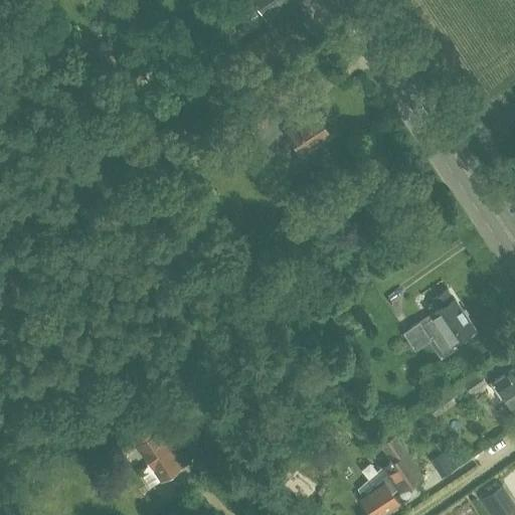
[(240,0),(245,6),(255,20),(286,0),(240,0)]
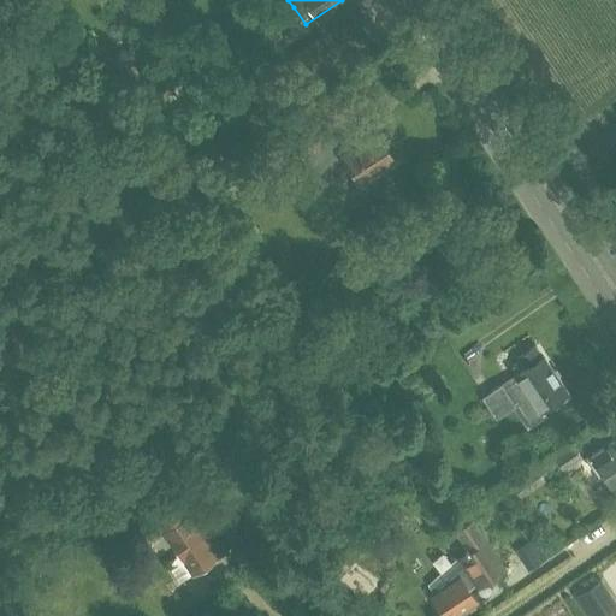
[(302,154),(323,187),(350,169),(360,183),(394,160),(374,131),(344,152),(337,141),(329,129),(323,134),(317,124),(301,135),(302,136),(292,142),(301,155),(302,154)]
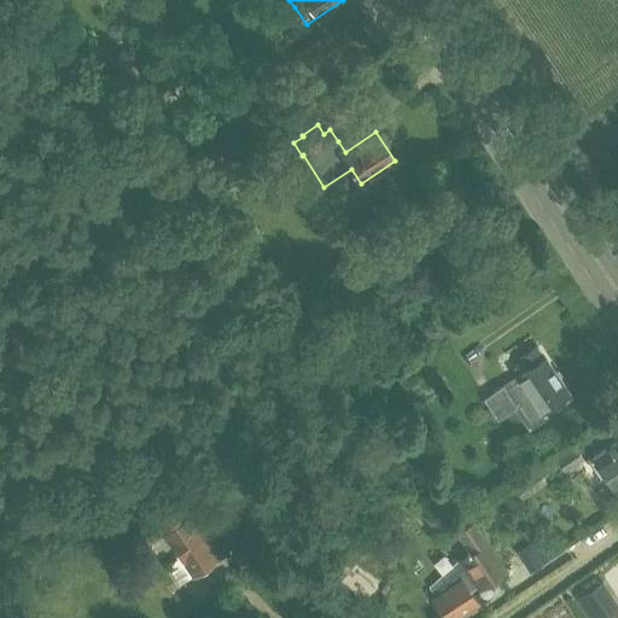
[(518,406),(534,426),(546,418),(543,414),(570,394),(536,347),(518,359),(525,369),(483,398),(499,420),(518,406)]
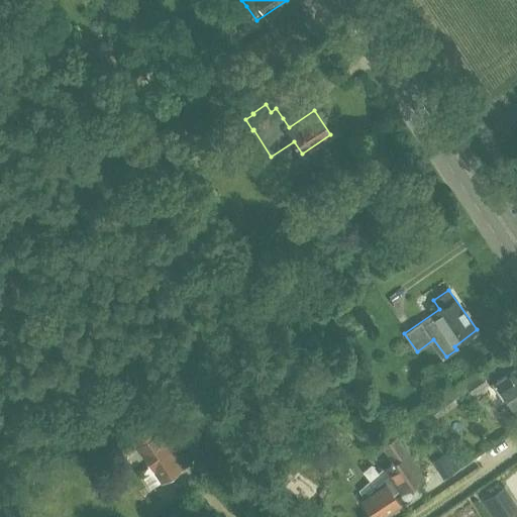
[(488,365),(493,344),(473,340),(468,360),(488,365)]
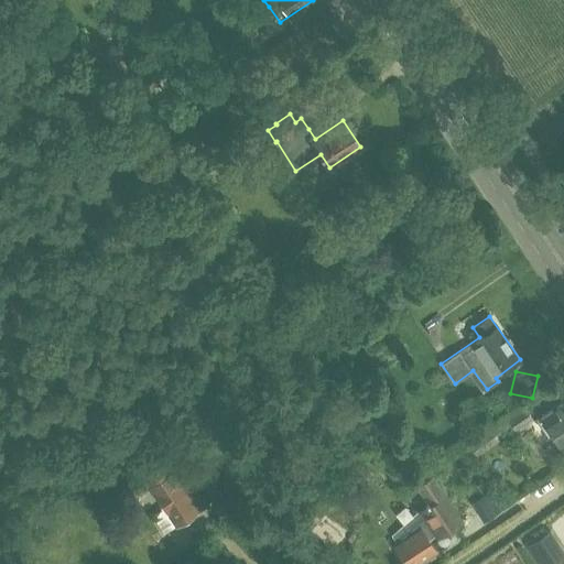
[(561,447),(563,451),(563,401),(540,416),(543,422),(539,425),(545,435),(550,433),(560,447),(561,447)]
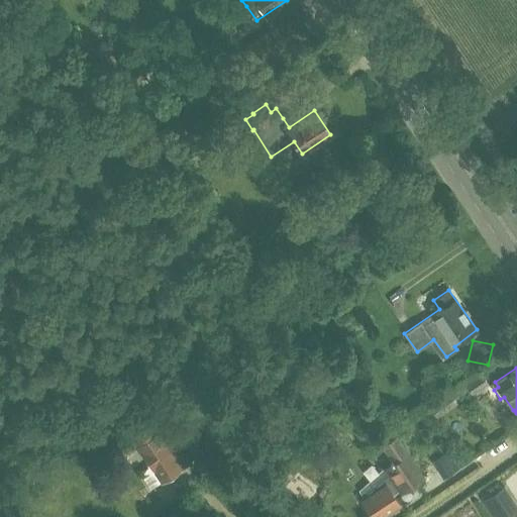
[(471,394),(476,402),(490,393),(486,386),(489,384),(481,373),(464,384),(460,387),(467,397),(471,394)]
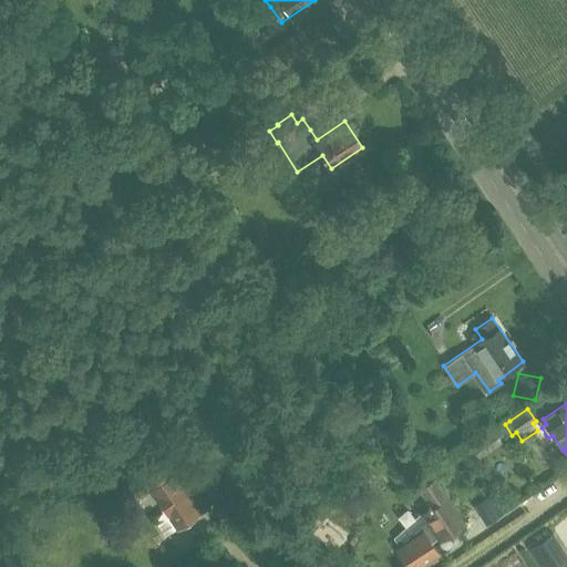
[(471,446),(480,460),(503,443),(495,431),(471,446)]
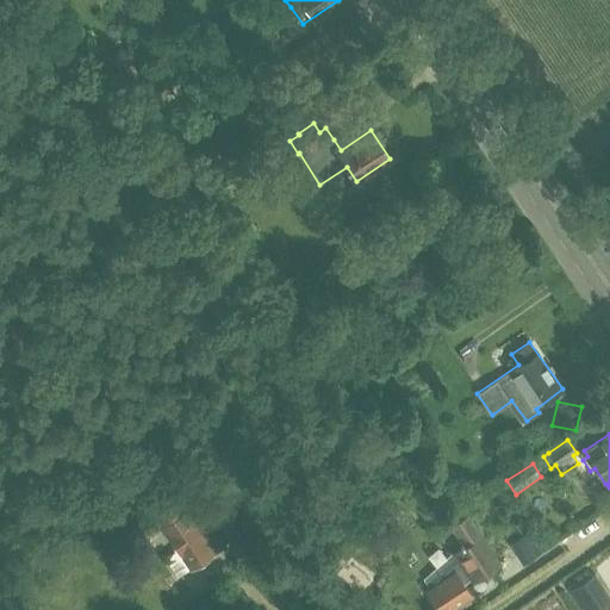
[(162,527),(190,568),(222,546),(188,496),(155,517),(162,527)]
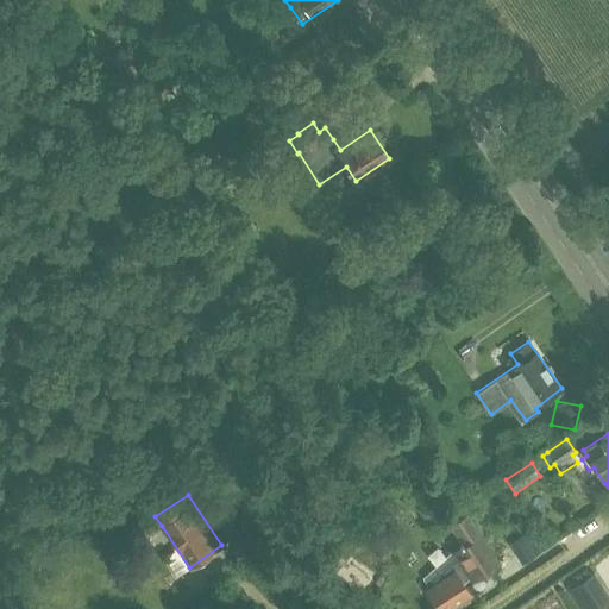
[(429,588),(439,602),(466,584),(466,582),(470,578),(472,582),(487,573),(490,573),(495,571),(496,566),(498,565),(466,516),(451,526),(462,544),(459,545),(462,548),(454,553),(426,578),(432,586),(429,588)]
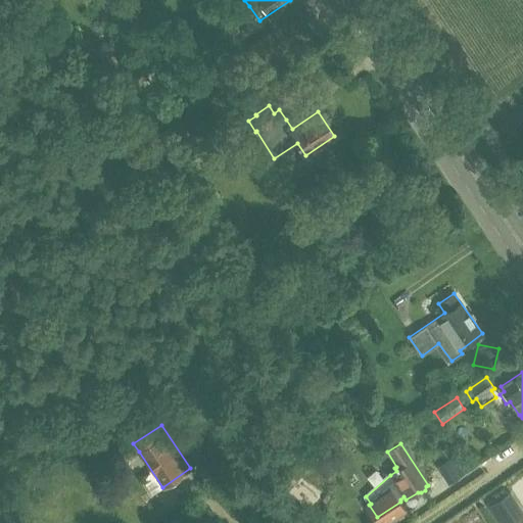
[(169,489),(157,495),(168,512),(179,506),(169,489)]
